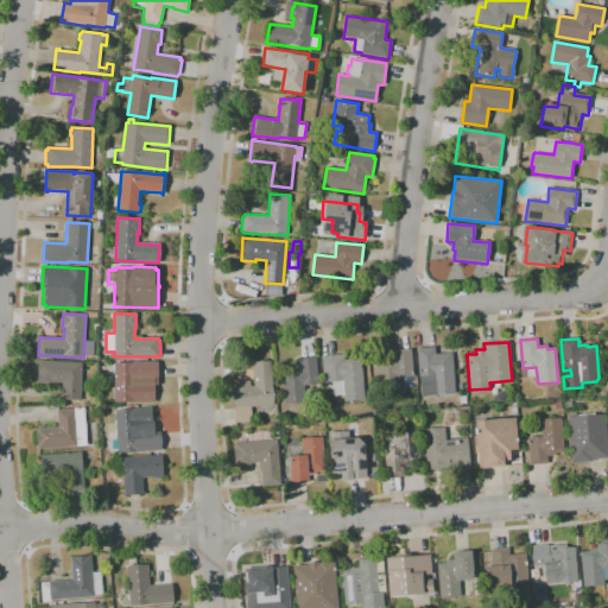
[(422,397),(420,377),(419,377),(417,349),(435,347),(435,354),(451,353),(455,393),(422,397)]
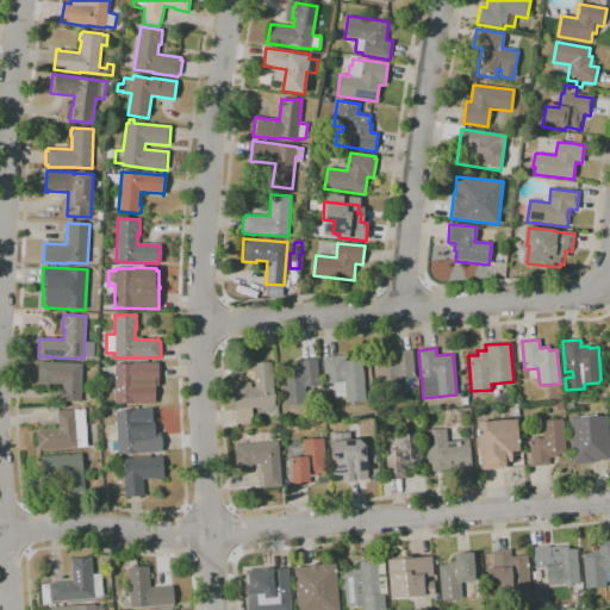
[(380,383),(378,362),(391,361),(391,360),(396,360),(394,352),(412,350),(415,378),(400,379),(400,381),(380,383)]
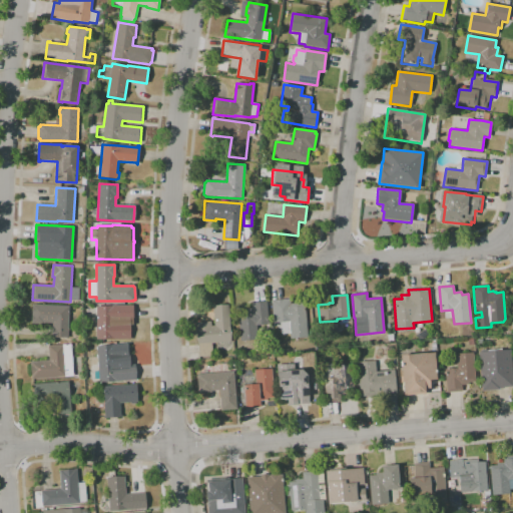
[(291,339),(290,333),(282,334),(281,322),(274,323),(272,301),(291,299),(292,304),(298,304),(298,310),(305,310),(308,337),(291,339)]
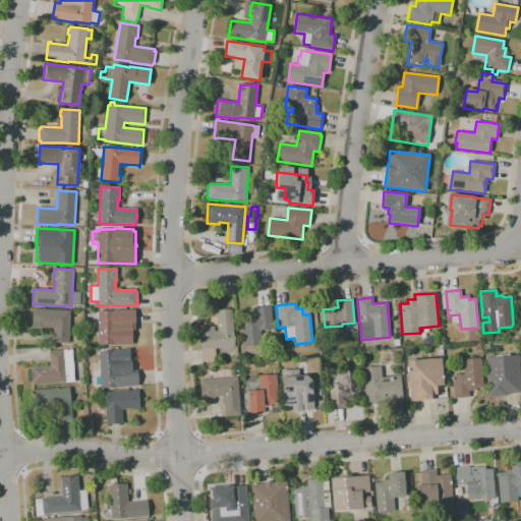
[(244,346),(242,321),(247,321),(246,314),(256,313),(255,309),(254,309),(254,308),(271,306),(273,329),(262,330),(263,345),(244,346)]
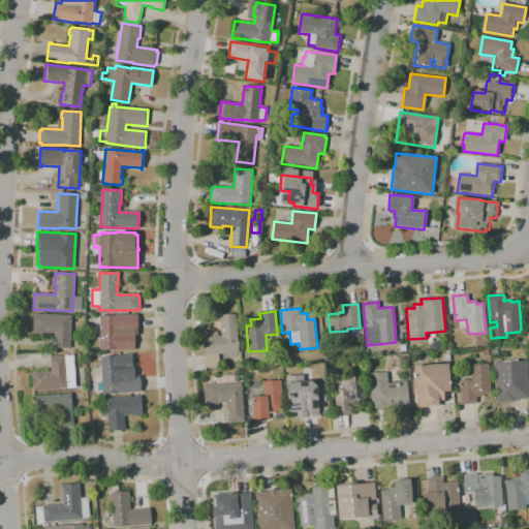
[(69,348),(54,347),(55,333),(45,333),(45,335),(32,334),(33,314),(71,316),(70,345),(69,345),(69,348)]
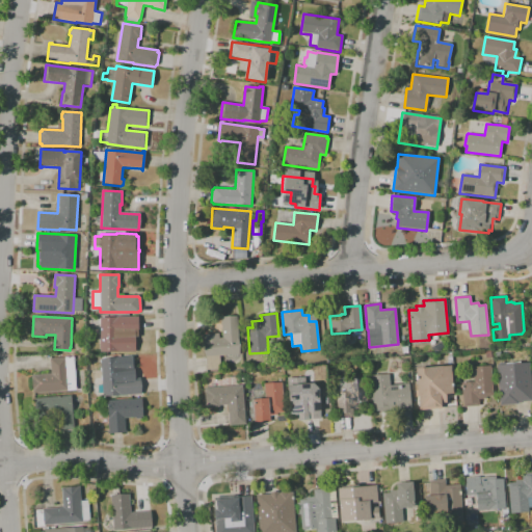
[(118,352),(100,352),(100,317),(136,317),(136,316),(138,316),(138,335),(136,335),(136,333),(118,333),(118,344),(120,344),(120,350),(118,350),(118,352)]
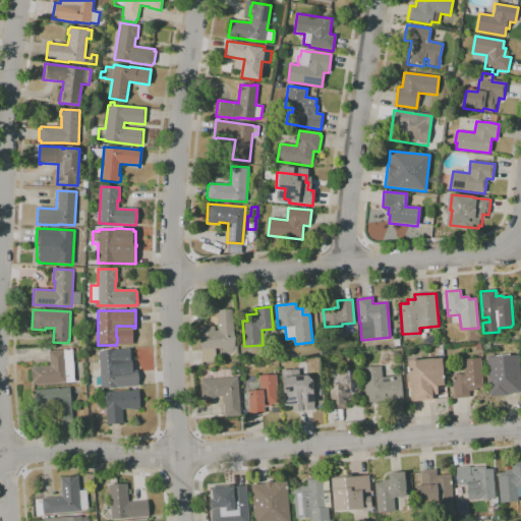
[(201,362),(198,328),(214,327),(215,331),(218,331),(217,310),(232,309),(234,347),(215,349),(216,361),(201,362)]
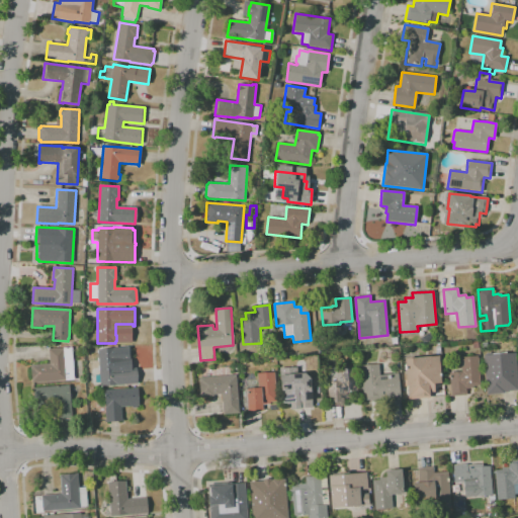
[(423,343),(420,339),(430,332),(433,341),(423,343)]
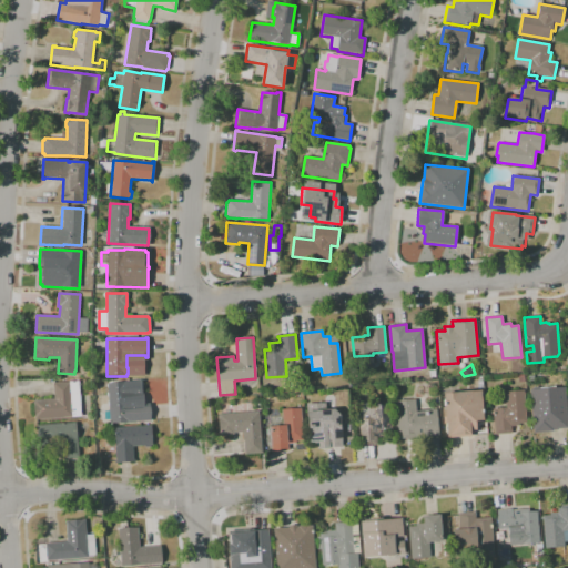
[(36,419),(34,401),(54,398),(53,383),(79,382),(81,417),(36,419)]
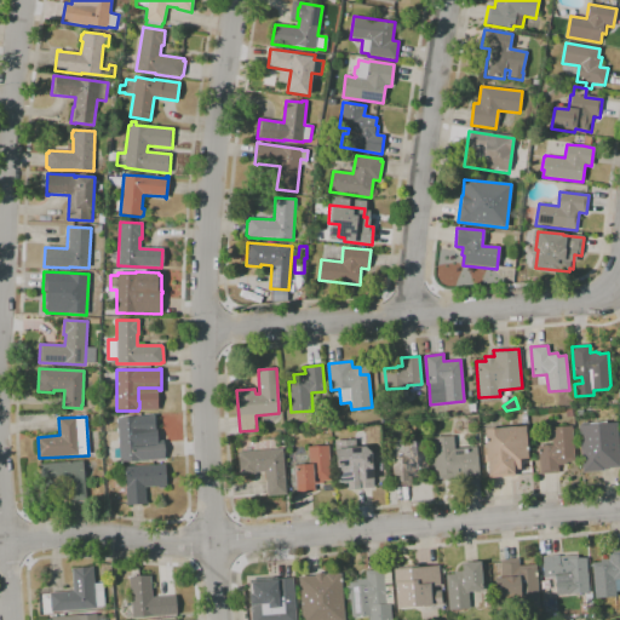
[(119,463),(116,418),(136,417),(141,417),(141,431),(139,431),(139,442),(165,441),(165,459),(137,460),(137,461),(119,463)]
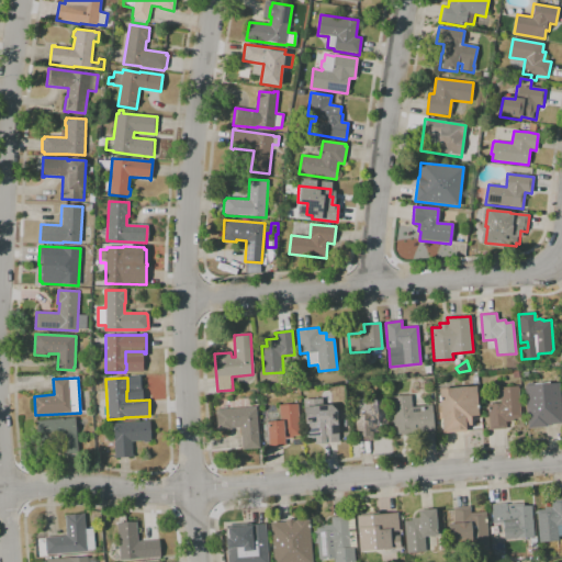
[(444,434),(442,419),(439,419),(438,406),(440,406),(439,389),(471,386),(471,382),(475,382),(475,386),(476,386),(479,416),(471,416),(471,425),(467,426),(467,429),(465,429),(465,431),(444,434)]
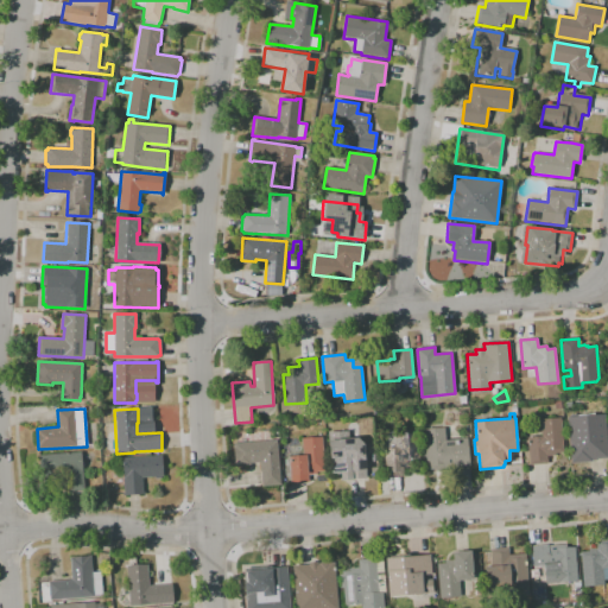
[(591,460),(591,453),(569,455),(567,417),(594,416),(595,426),(602,426),(603,441),(607,441),(607,454),(605,455),(606,458),(591,460)]
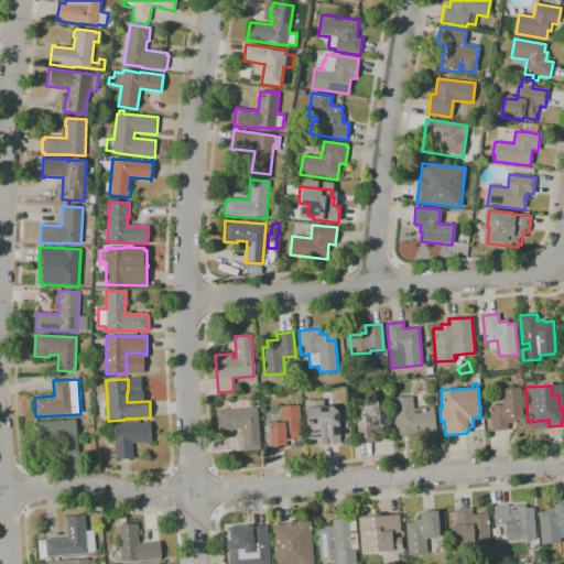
[(491,432),(489,405),(502,404),(500,389),(520,388),(522,420),(514,421),(514,423),(507,423),(508,430),(491,432)]
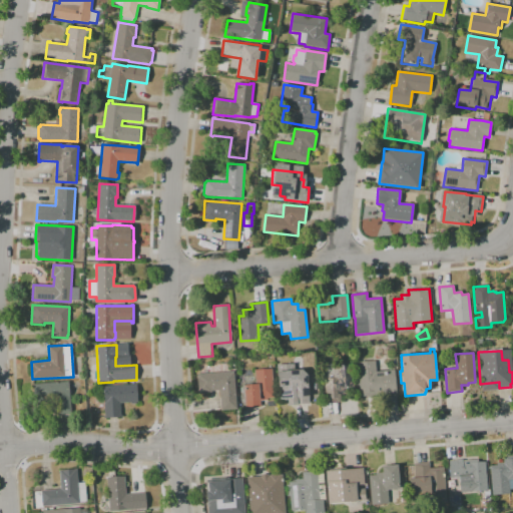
[(384,398),(384,395),(361,397),(358,363),(375,361),(376,372),(395,370),(397,396),(384,398)]
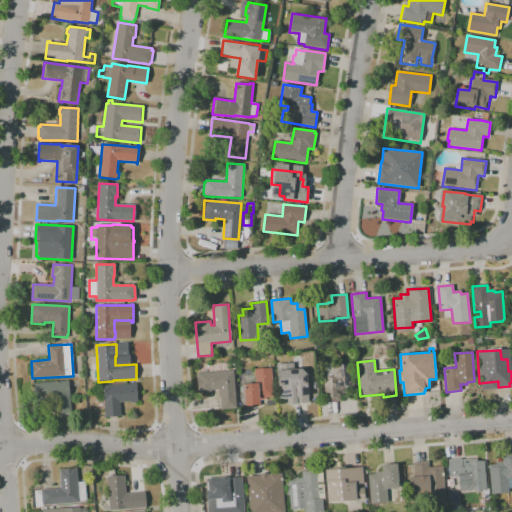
[(325,402),(323,379),(324,379),(323,371),(326,371),(325,364),(351,361),(354,390),(347,391),(347,393),(340,394),(340,400),(325,402)]
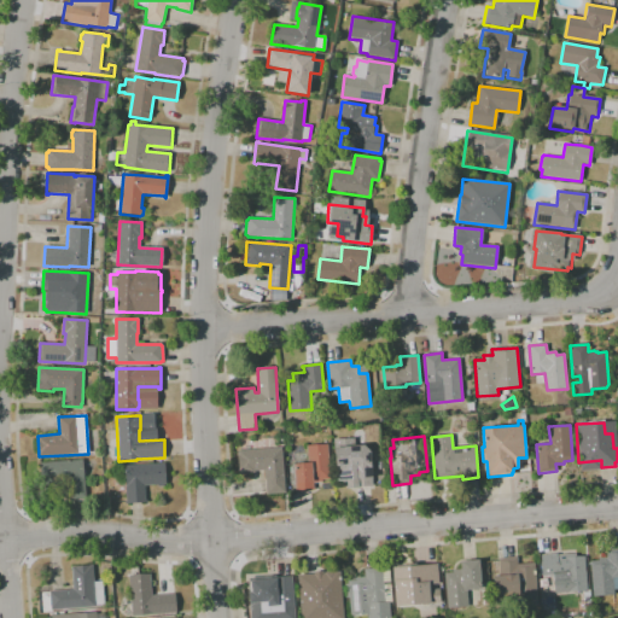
[(347,488),(347,481),(337,481),(333,439),(354,438),(355,445),(363,445),(369,452),(373,487),(347,488)]
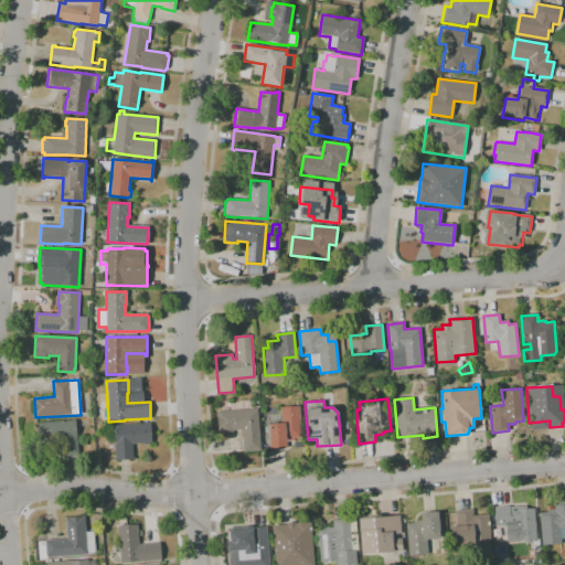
[(270,449),(269,439),(270,439),(268,424),(281,423),(280,408),(299,406),(302,440),(287,443),(288,447),(270,449)]
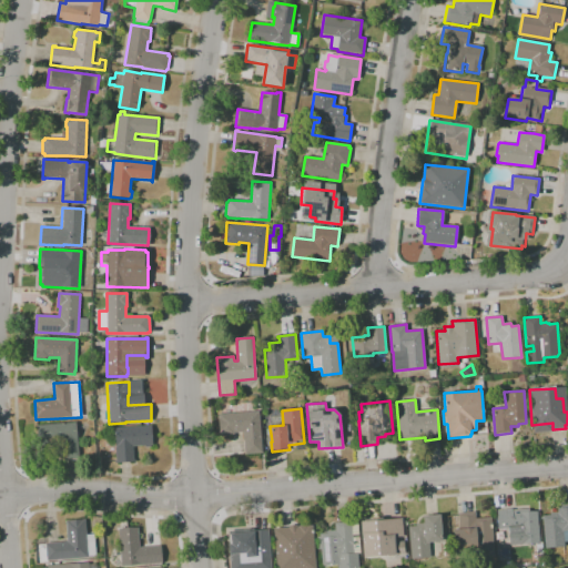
[(245,455),(243,432),(233,433),(234,434),(220,435),(219,415),(259,412),(262,454),(245,455)]
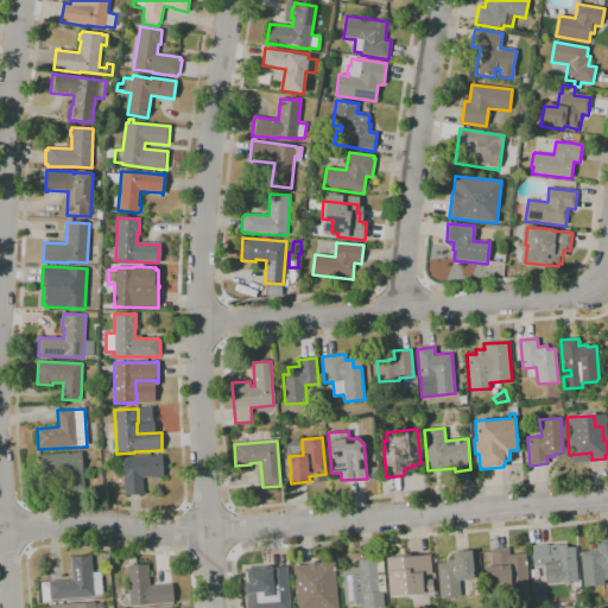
[(68,493),(68,491),(65,491),(65,476),(40,477),(38,455),(82,453),(84,489),(83,489),(83,492),(68,493)]
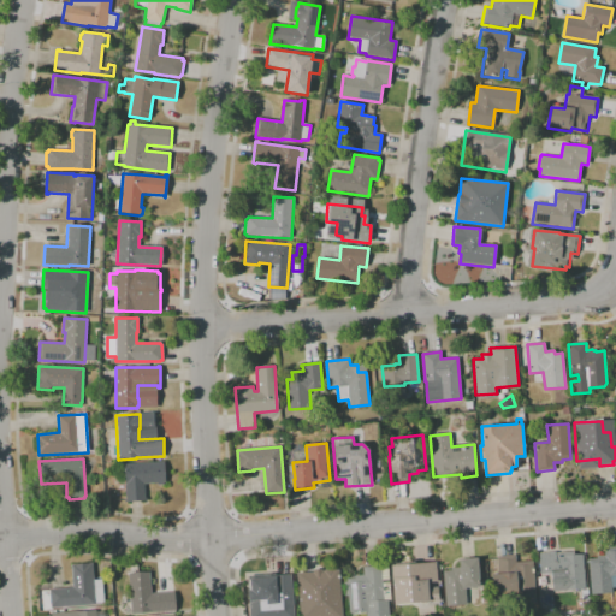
[(124,502),(123,501),(125,501),(124,483),(125,483),(124,465),(164,462),(165,484),(163,484),(163,485),(157,486),(157,484),(142,485),(143,499),(146,498),(146,501),(124,502)]
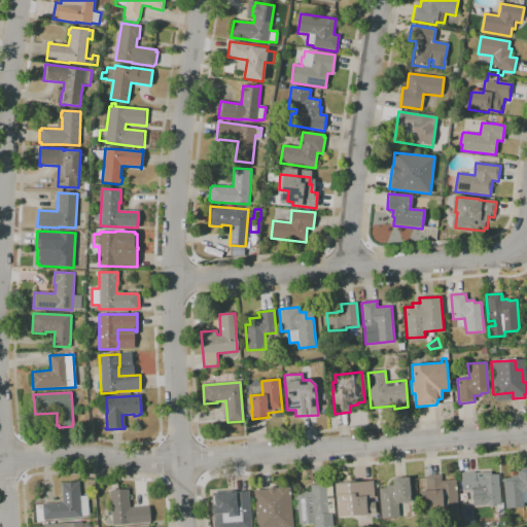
[(505,510),(503,479),(511,478),(511,476),(518,476),(517,468),(526,467),(526,501),(523,502),(524,507),(505,510)]
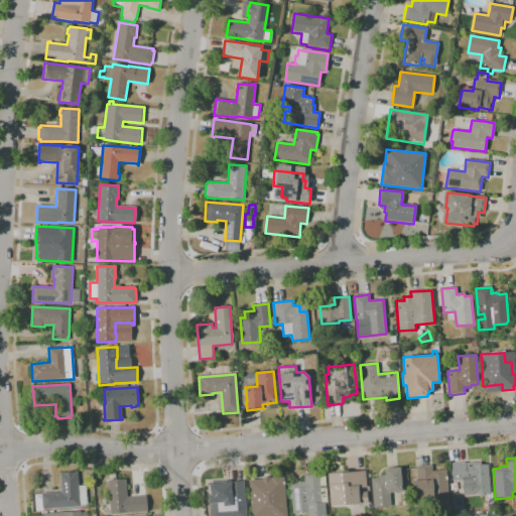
[(464,496),(463,486),(462,486),(462,480),(453,481),(452,464),(465,463),(465,464),(481,463),(481,466),(488,465),(490,493),(464,496)]
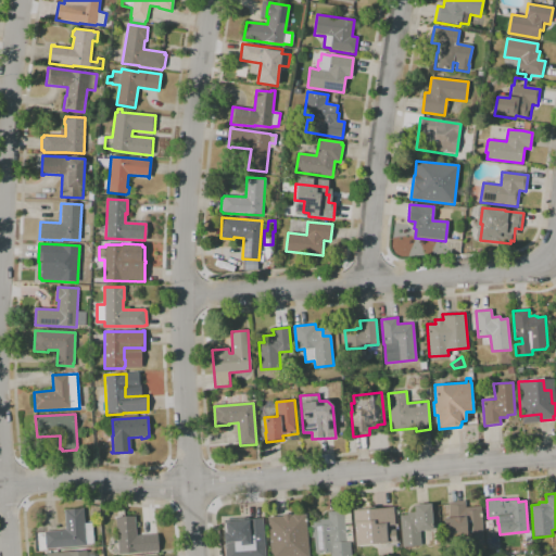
[(445,547),(443,518),(450,518),(449,503),(465,502),(465,508),(481,506),(484,545),(445,547)]
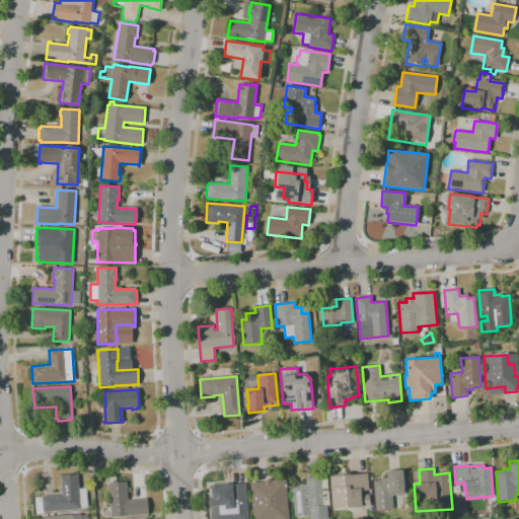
[(375,511),(373,480),(380,480),(379,478),(387,477),(387,471),(403,470),(404,495),(392,496),(393,510),(375,511)]
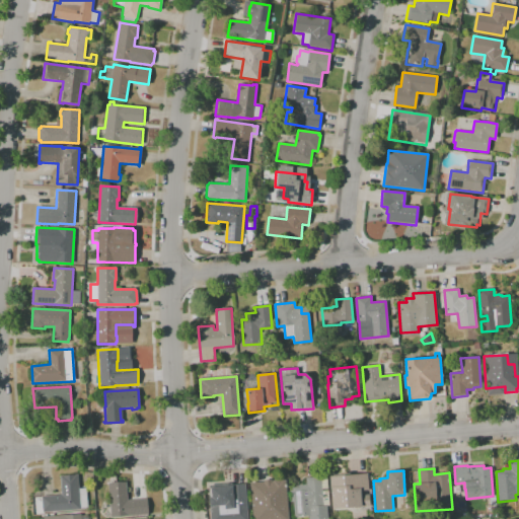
[(331,509),(331,508),(329,494),(328,487),(330,487),(329,476),(358,473),(358,474),(367,473),(369,490),(360,491),(360,496),(369,495),(370,506),(362,507),(362,506),(331,509)]
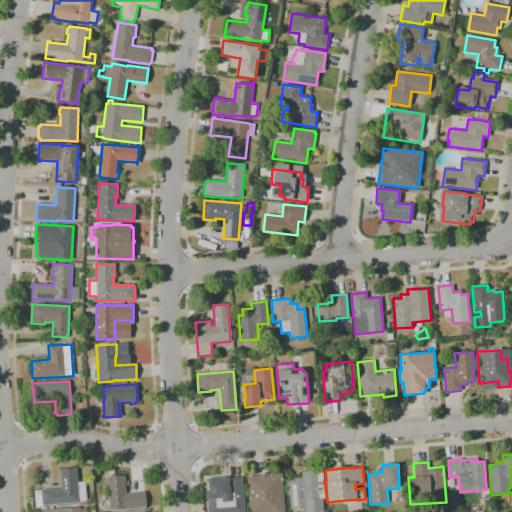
[(42,505),(41,490),(61,488),(59,470),(76,468),(78,482),(85,481),(86,501),(79,501),(79,502),(42,505)]
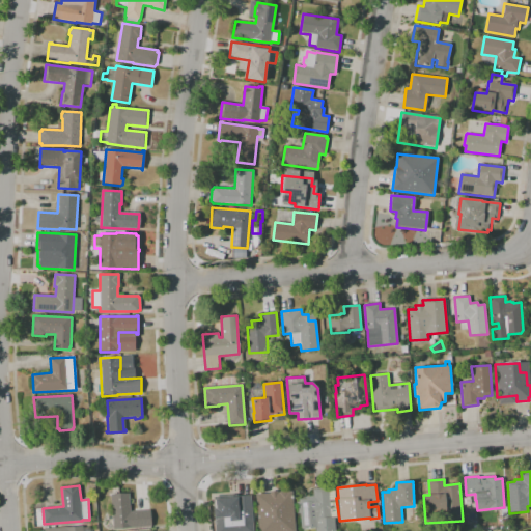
[(301,529),(299,499),(306,498),(306,497),(313,496),(313,490),(328,487),(328,488),(334,488),(337,519),(318,521),(318,528),(301,529)]
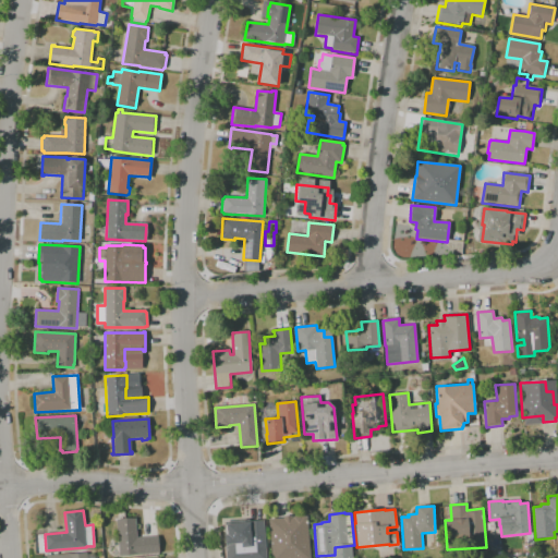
[(118,556),(117,519),(136,518),(136,537),(159,536),(159,554),(118,556)]
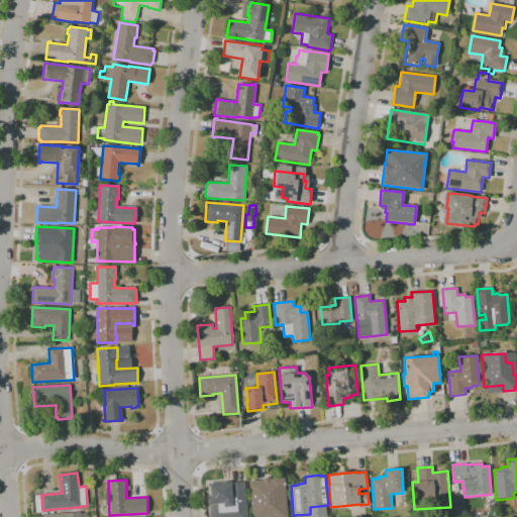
[(270,516),(270,509),(256,510),(255,503),(257,503),(255,481),(271,480),(271,486),(274,486),(274,485),(286,484),(288,516),(270,516)]
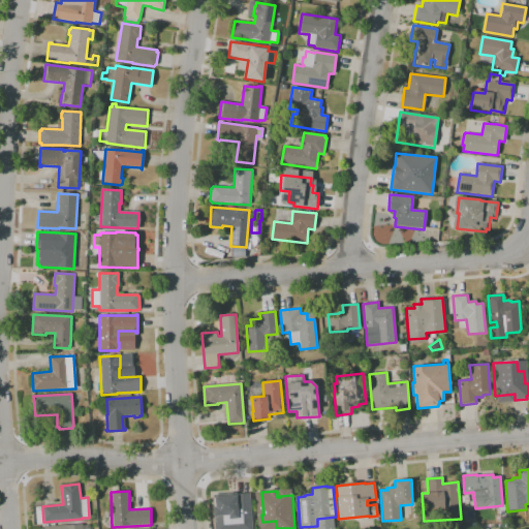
[(214,528),(214,516),(226,515),(226,516),(236,515),(234,495),(250,493),(252,528),(214,528)]
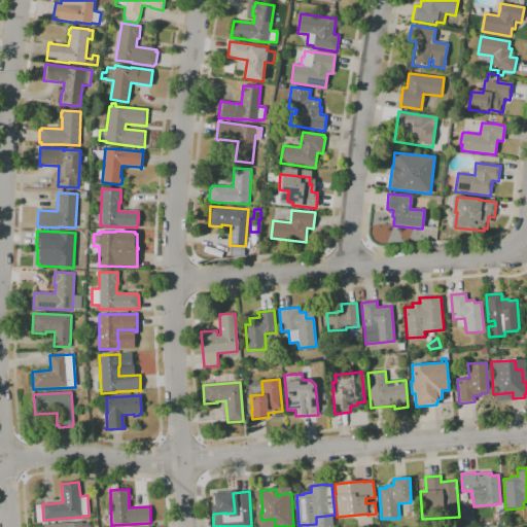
[(97,515),(96,498),(103,497),(105,511),(102,512),(102,514),(97,515)]
